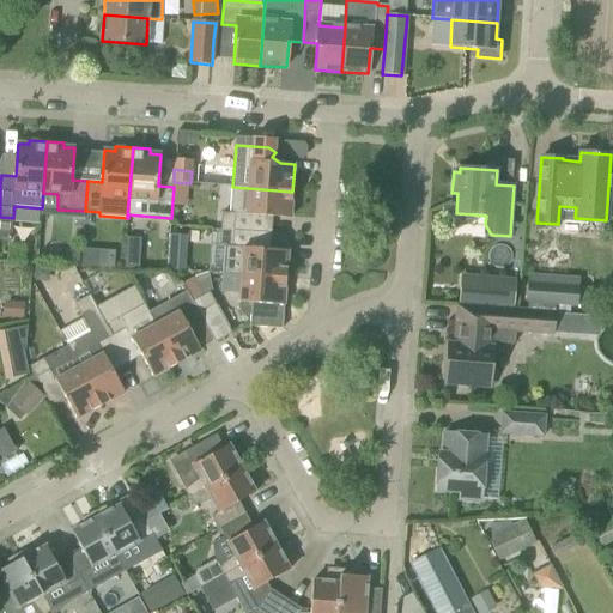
[(292,192),(248,188),(232,187),(230,213),(223,213),(220,230),(267,234),(268,217),(291,218),(292,192)]
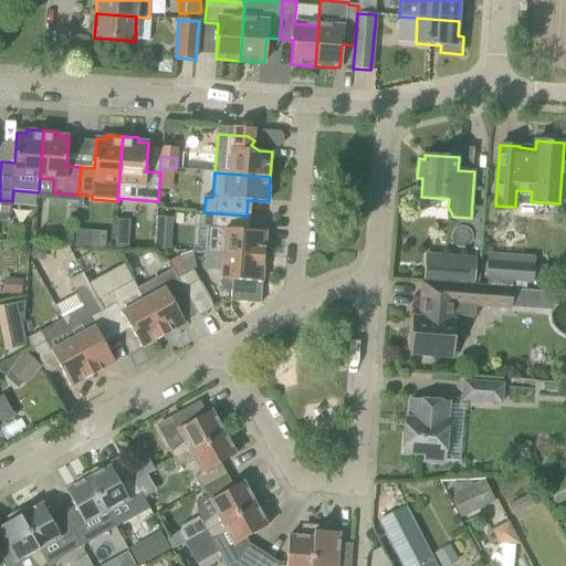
[(245,230),(247,216),(203,212),(202,228),(208,228),(207,253),(223,254),(264,257),(266,231),(245,230)]
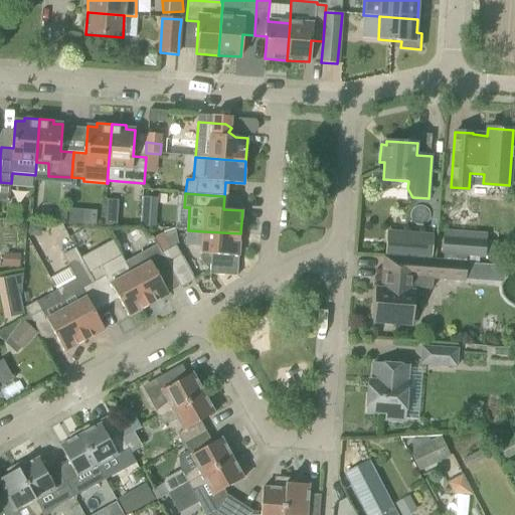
[(106,198),(106,223),(118,223),(118,198),(106,198)]
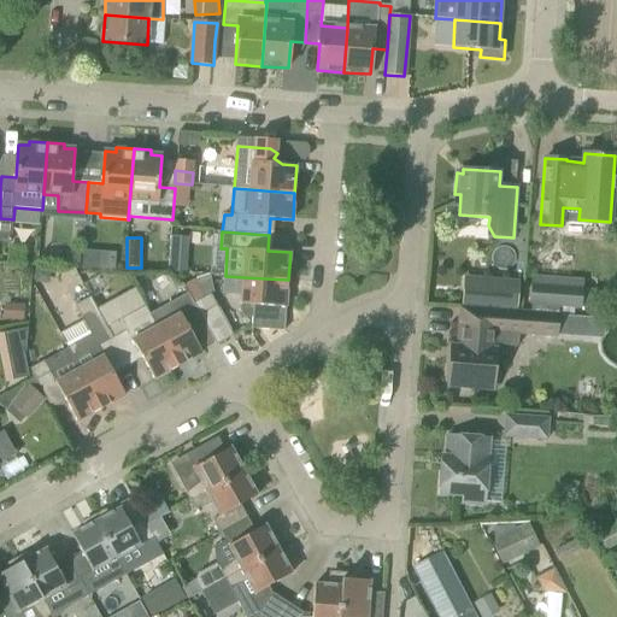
[(186,272),(187,258),(170,257),(169,271),(186,272)]
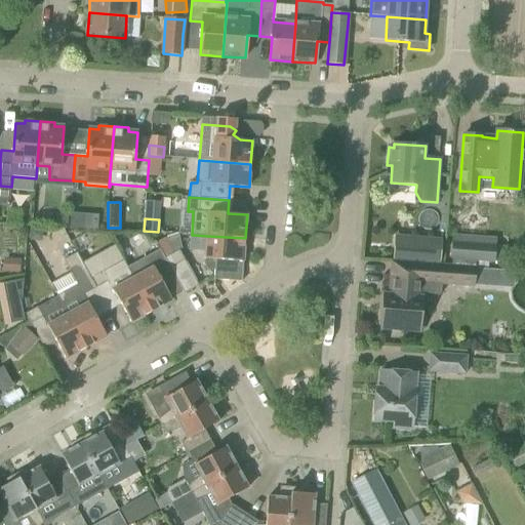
[(242,282),(245,238),(207,236),(205,258),(215,259),(214,280),(242,282)]
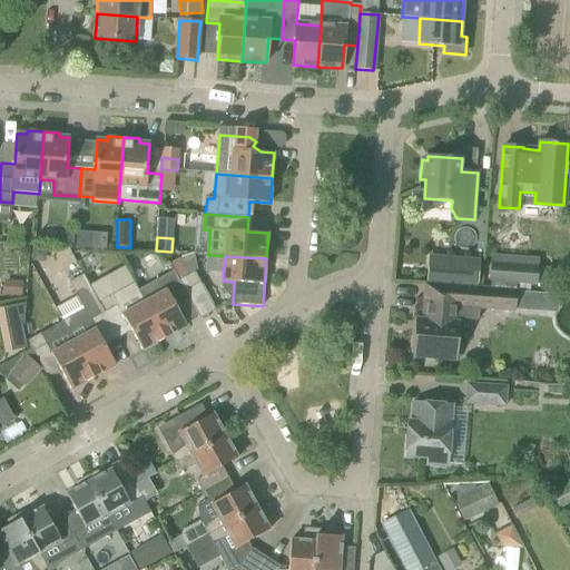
[(479,262),(446,259),(444,282),(477,284),(479,262)]
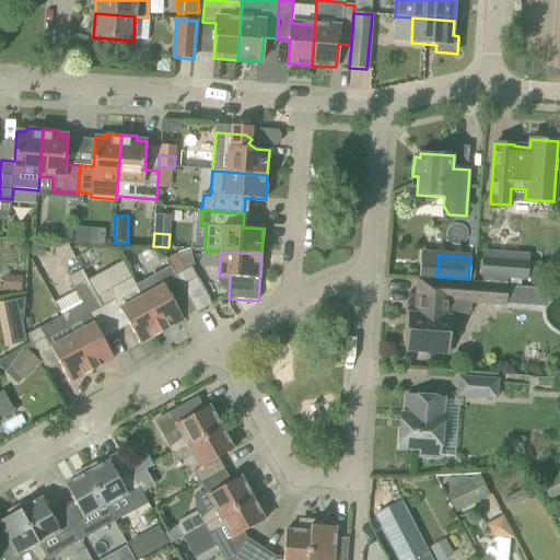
[(504,261),(481,260),(480,278),(502,279),(504,261)]
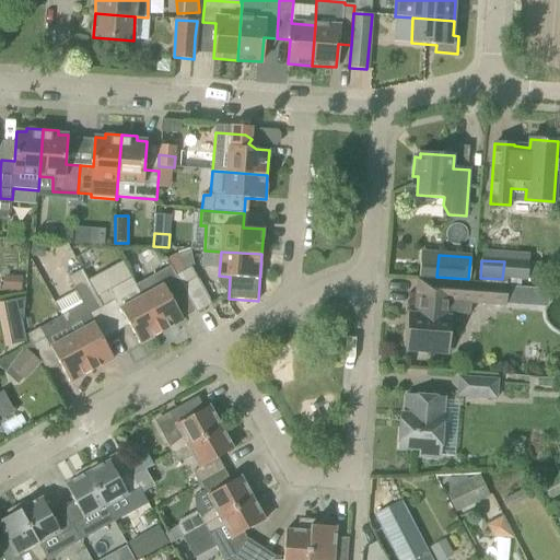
[(184,290),(176,276),(171,266),(136,286),(162,333),(184,321),(171,298),(184,290)]
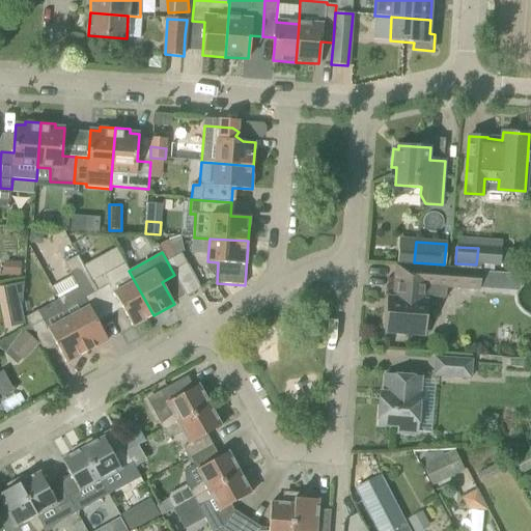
[(167,261),(174,275),(187,297),(201,289),(182,253),(167,261)]
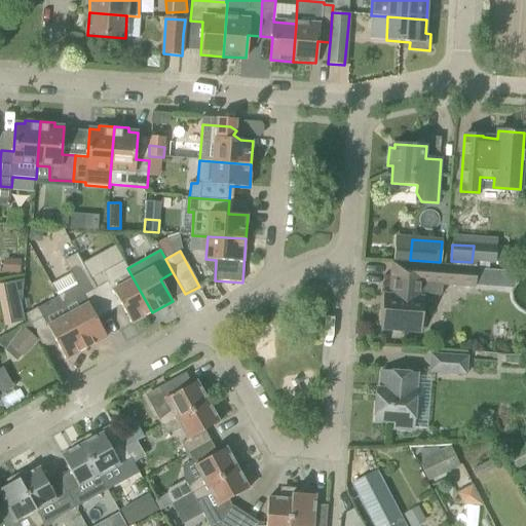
[(98,320),(109,312),(91,278),(77,254),(64,261),(77,286),(57,296),(68,315),(68,314),(86,348),(107,337),(98,320)]
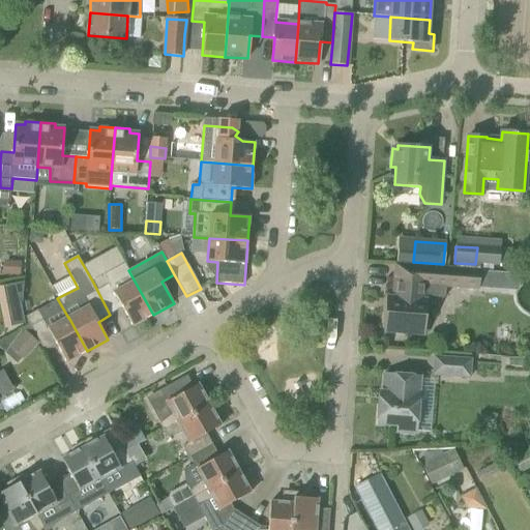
[(153,315),(128,270),(124,263),(92,281),(110,315),(122,308),(133,326),(153,315)]
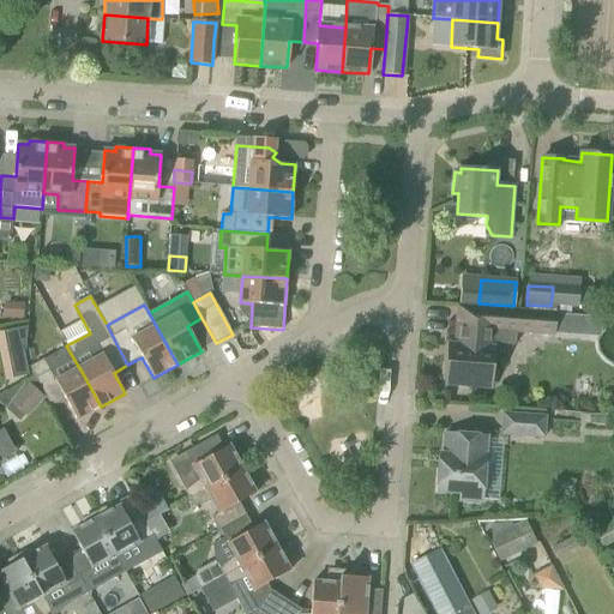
[(517,333),(536,335),(555,337),(557,314),(492,308),(458,307),(456,344),(449,344),(446,384),(491,387),(494,350),(506,351),(516,344),(517,333)]
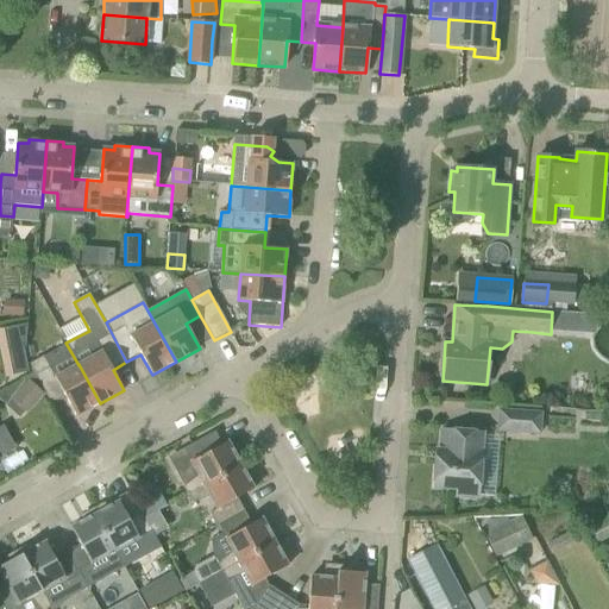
[(556,311),(556,331),(596,332),(596,312),(556,311)]
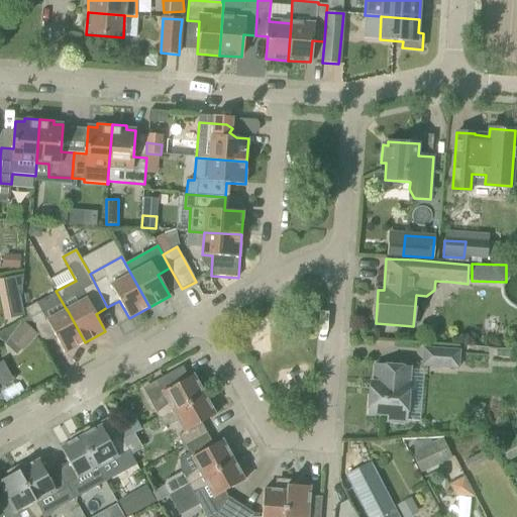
[(4,298),(20,295),(22,295),(23,275),(1,280),(4,298)]
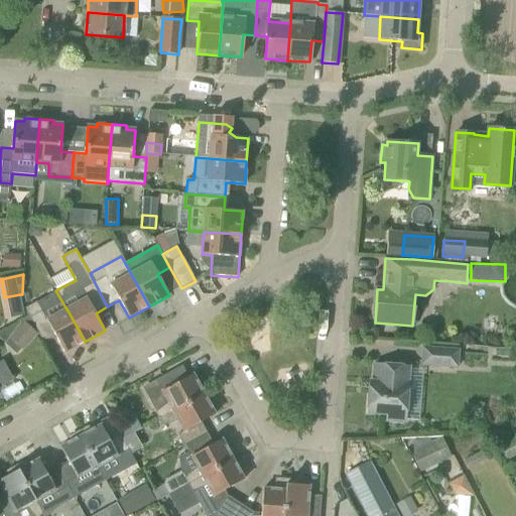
[(65,353),(85,342),(67,308),(67,309),(46,319),(37,301),(25,308),(30,318),(42,341),(54,335),(65,353)]
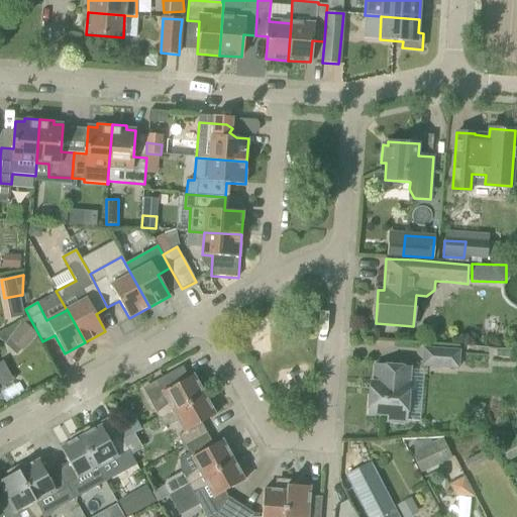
[(20,352),(37,335),(24,323),(7,340),(20,352)]
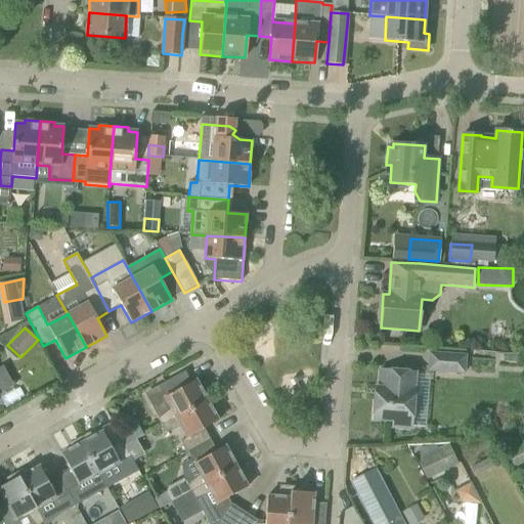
[(466,356),(430,353),(429,369),(464,373),(466,356)]
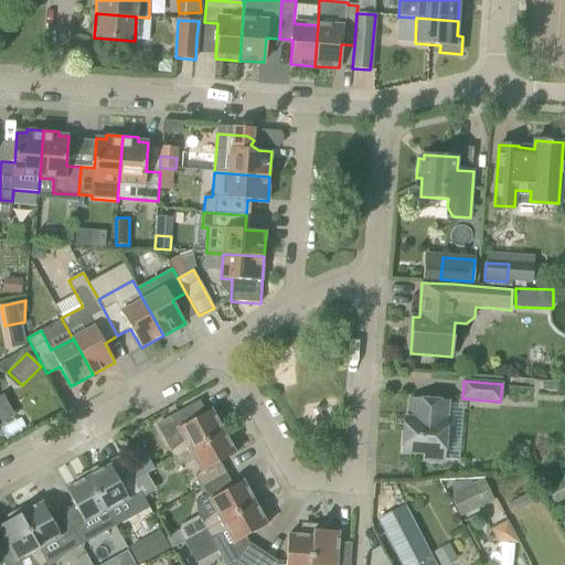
[(445,462),(450,402),(409,400),(408,427),(405,427),(403,452),(424,454),(424,460),(445,462)]
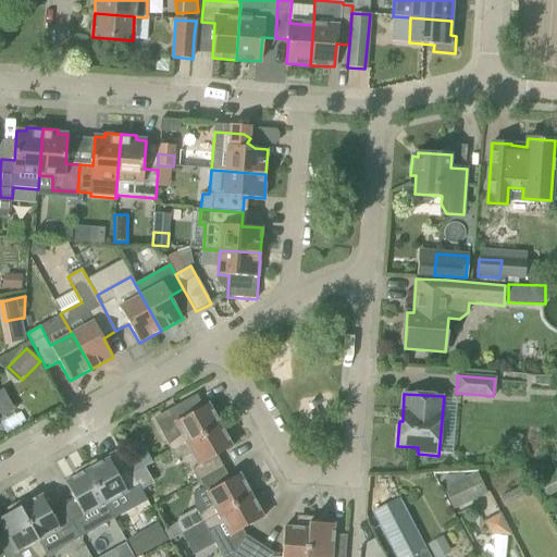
[(172,453),(224,423),(221,418),(220,419),(218,415),(214,416),(208,404),(203,407),(197,395),(169,410),(181,434),(168,445),(172,453)]
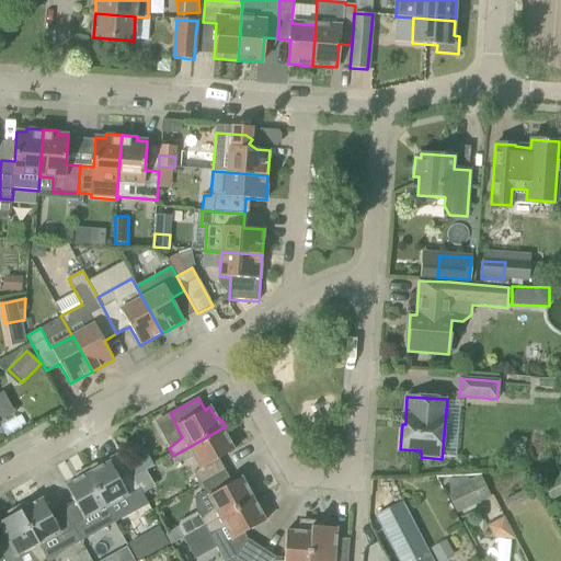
[(447,400),(449,436),(459,435),(457,399),(447,400)]
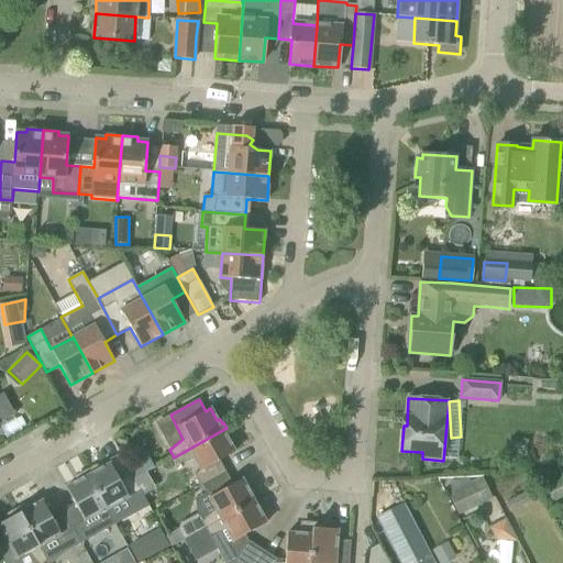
[(201,486),(225,473),(219,461),(234,452),(228,440),(231,439),(228,434),(230,433),(227,428),(174,457),(178,465),(195,460),(200,471),(194,474),(201,486)]
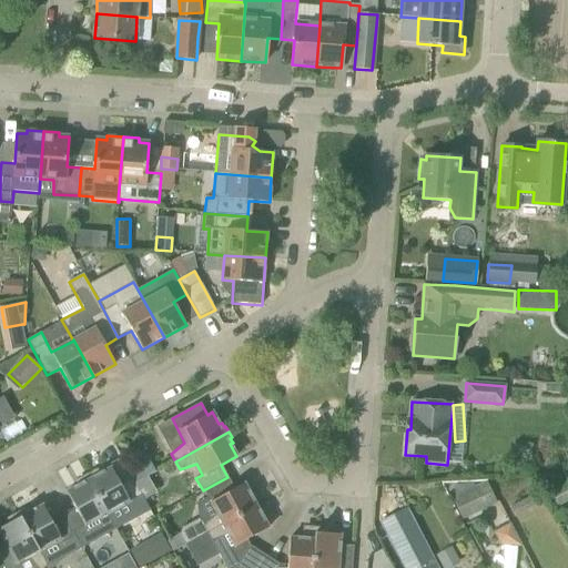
[(130,473),(133,479),(135,484),(155,473),(149,462),(130,473)]
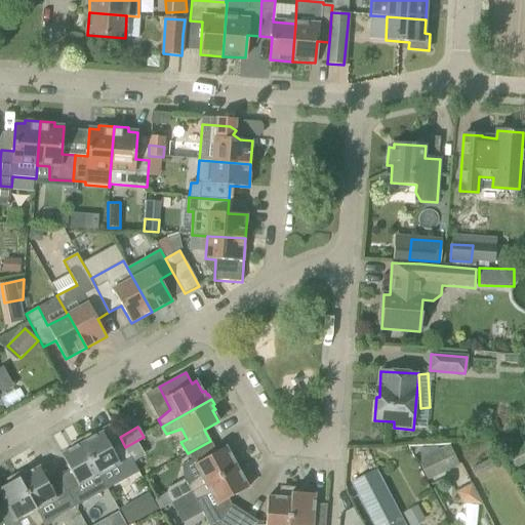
[(131,457),(125,447),(123,443),(112,449),(103,433),(91,439),(90,437),(86,439),(85,437),(80,440),(107,489),(114,486),(109,470),(118,465),(128,478),(138,472),(131,457)]
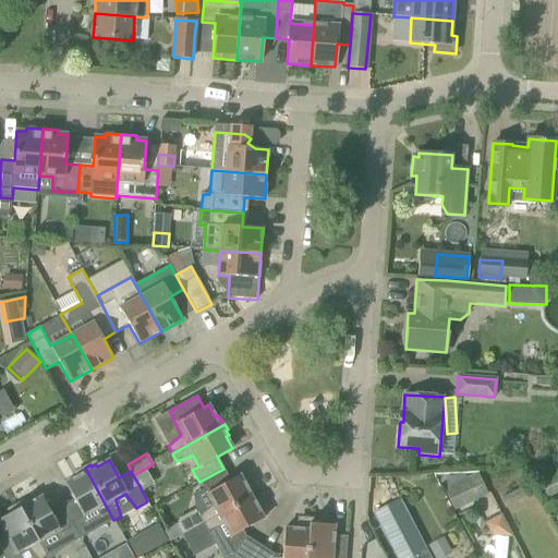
[(80,538),(113,520),(85,468),(80,471),(81,472),(76,474),(77,476),(65,483),(74,498),(62,505),(76,533),(80,538)]
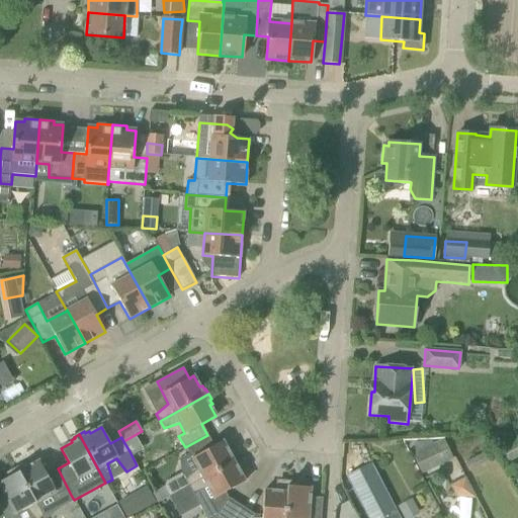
[(412,454),(420,470),(450,455),(442,438),(431,444),(431,440),(414,443),(414,452),(412,454)]
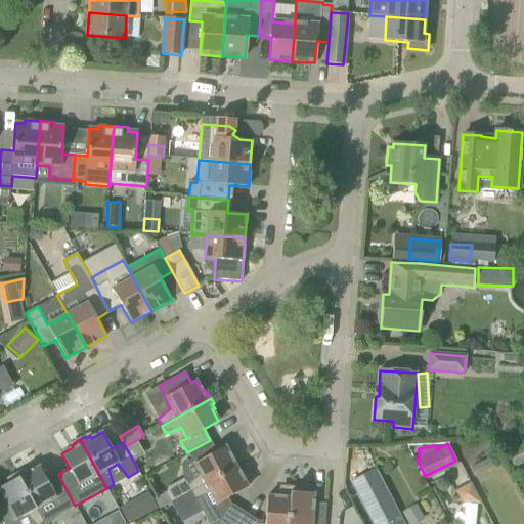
[(171,503),(191,492),(191,491),(241,465),(237,460),(236,461),(233,456),(231,457),(225,446),(193,464),(200,475),(187,484),(183,479),(168,487),(166,493),(171,503)]
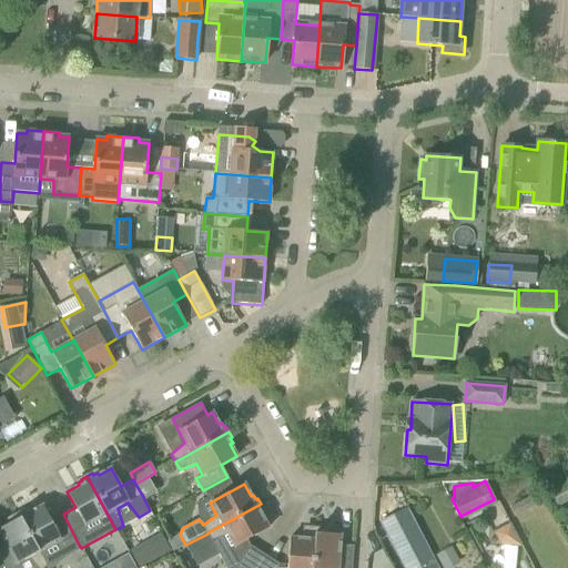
[(516,516),(538,504),(534,495),(511,507),(516,516)]
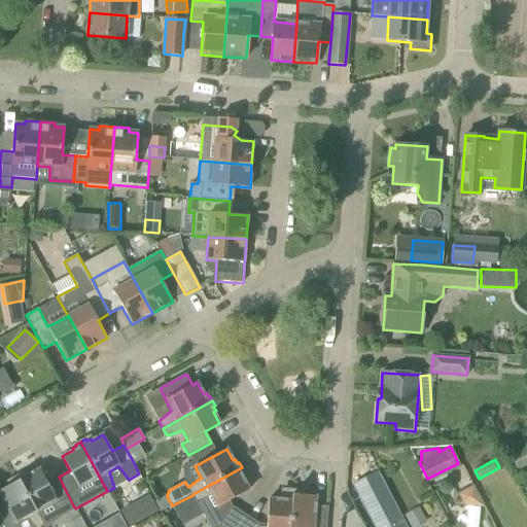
[(209,526),(239,526),(247,516),(226,502),(249,490),(243,479),(245,478),(243,473),(244,472),(242,467),(192,494),(192,495),(209,526)]
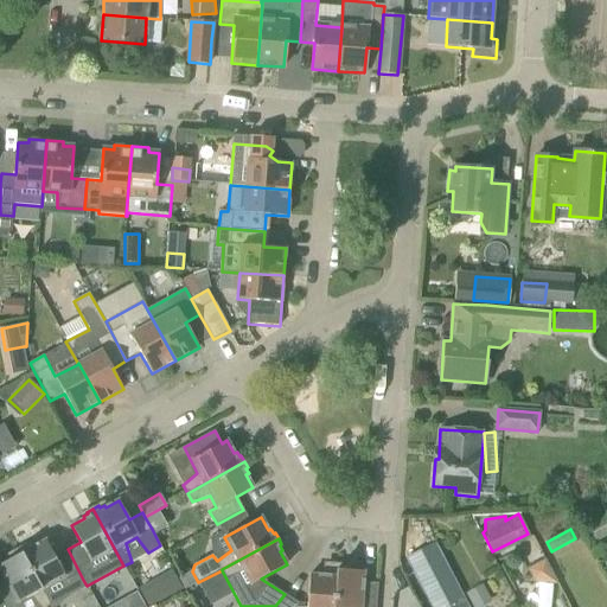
[(69,587),(83,580),(68,549),(55,556),(45,540),(32,547),(31,544),(26,548),(25,545),(19,549),(50,606),(58,601),(53,587),(65,580),(69,587)]
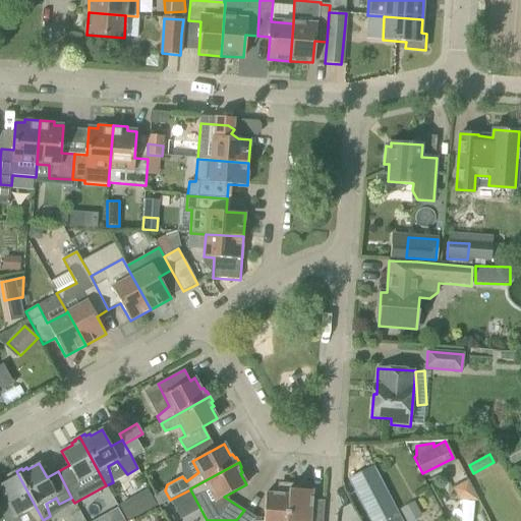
[(41,520),(43,520),(16,471),(11,474),(12,475),(8,477),(9,479),(0,484),(0,488),(4,497),(0,498),(0,514),(3,520),(41,520)]
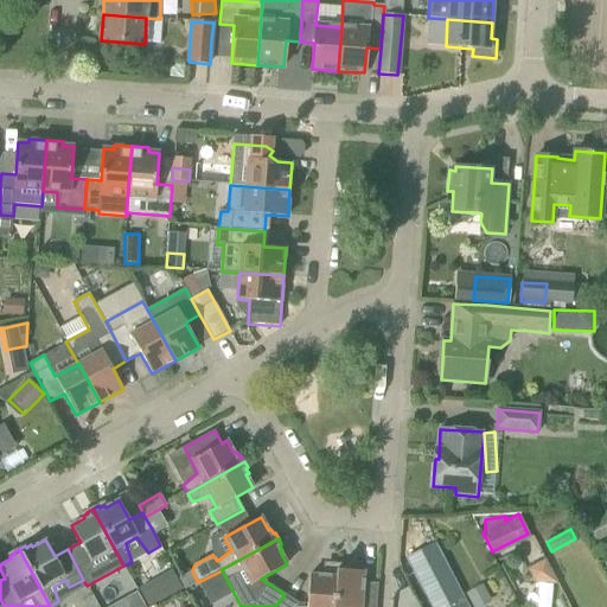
[(451,606),(455,605),(426,549),(402,562),(426,606),(451,606)]
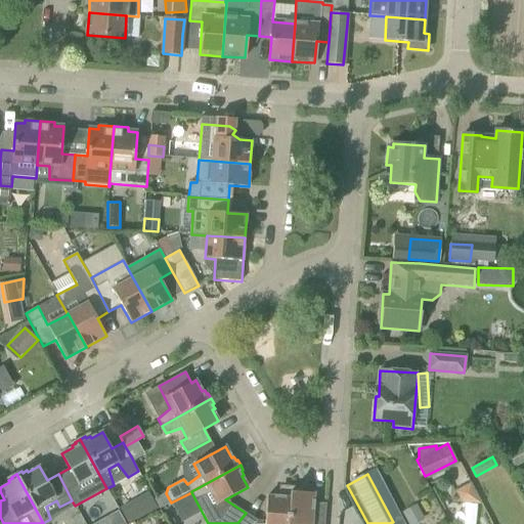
[(455,489),(465,505),(478,497),(470,481),(455,489)]
